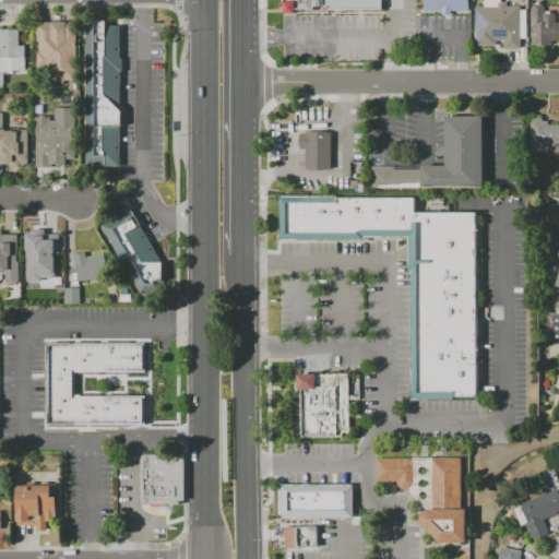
[(382,0),(382,10),(325,10),(325,6),(313,6),(313,9),(295,9),(295,13),(283,13),(283,0),(382,0)]
